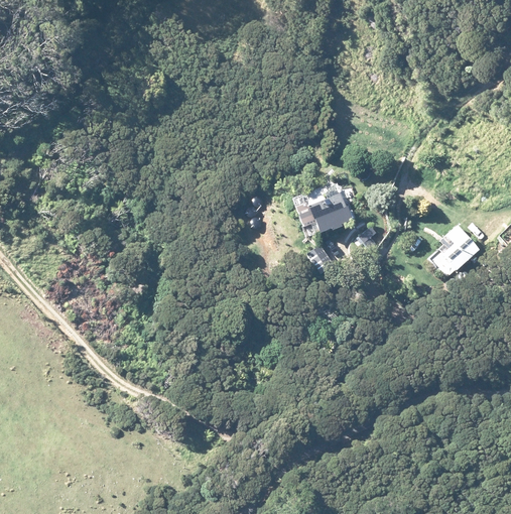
[(305,207),(316,233),(329,229),(329,230),(338,226),(338,225),(349,220),(345,208),(347,207),(343,198),(339,199),(338,195),(305,207)]
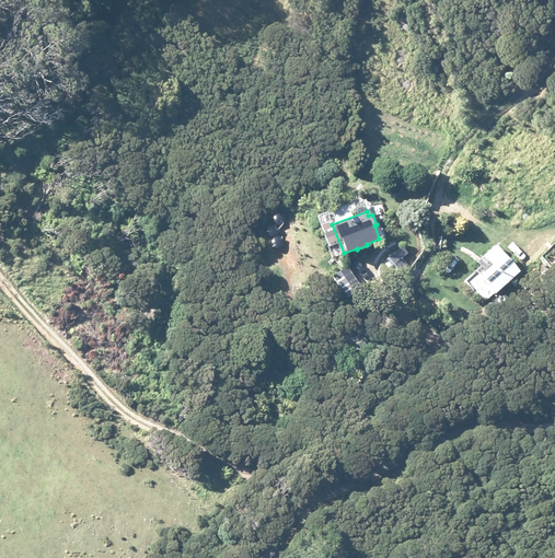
[(399,262),(411,252),(406,246),(394,256),(399,262)]
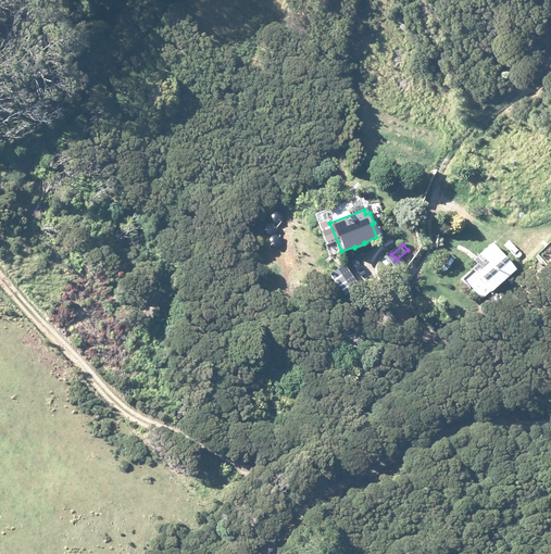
[(492,290),(517,267),(501,251),(477,274),(492,290)]
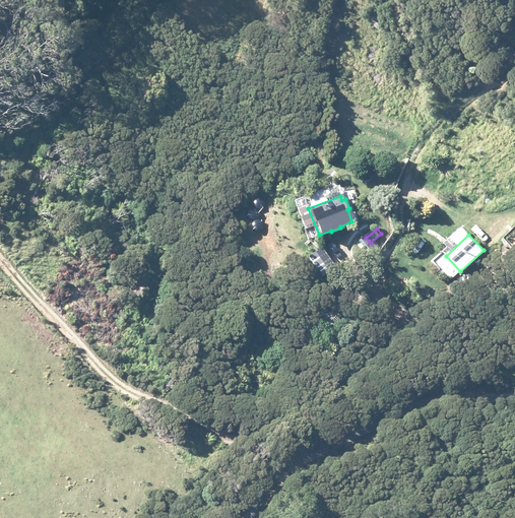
[(377,238),(370,244),(374,249),(381,244),(377,238)]
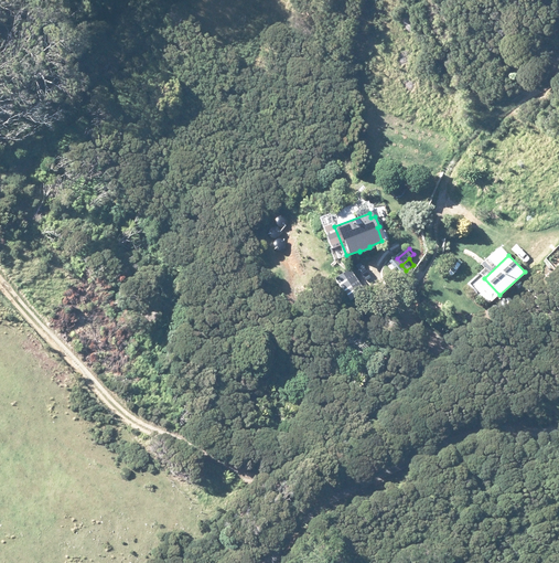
[(336,280),(347,299),(365,289),(353,271),(336,280)]
